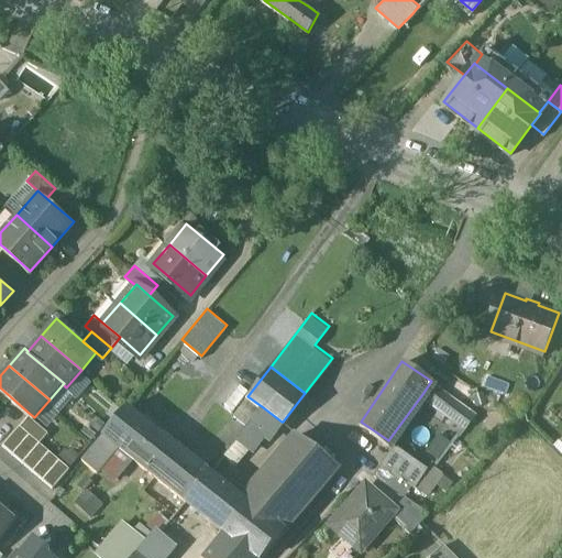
[(475,412),(431,381),(422,394),(464,426),(475,412)]
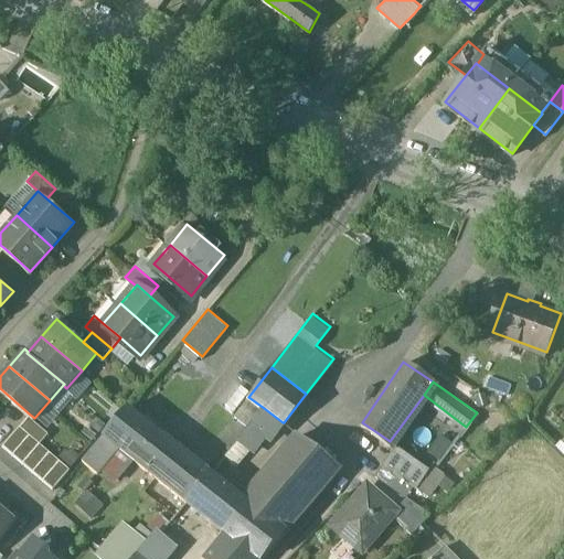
[(248,397),(238,411),(253,421),(264,408),(248,397)]
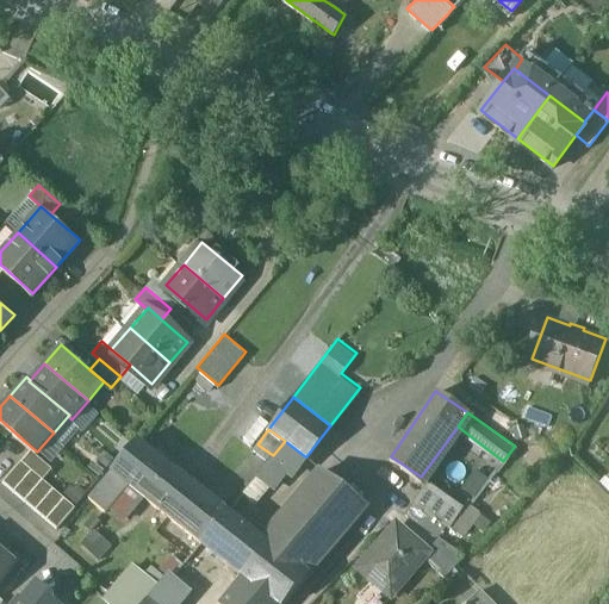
[(187,478),(138,439),(112,469),(123,478),(163,510),(187,478)]
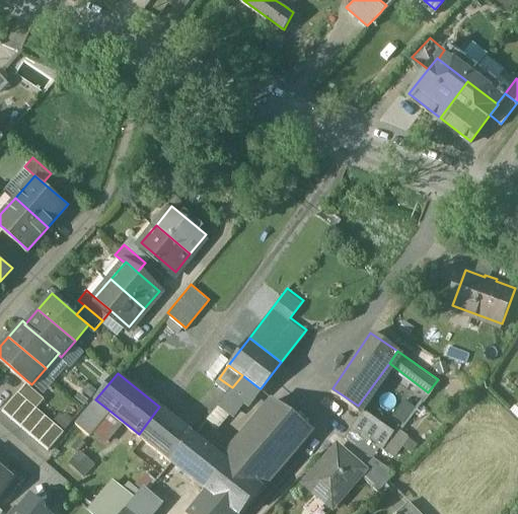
[(232,387),(231,388),(243,398),(244,398),(248,401),(260,388),(242,375),(232,387)]
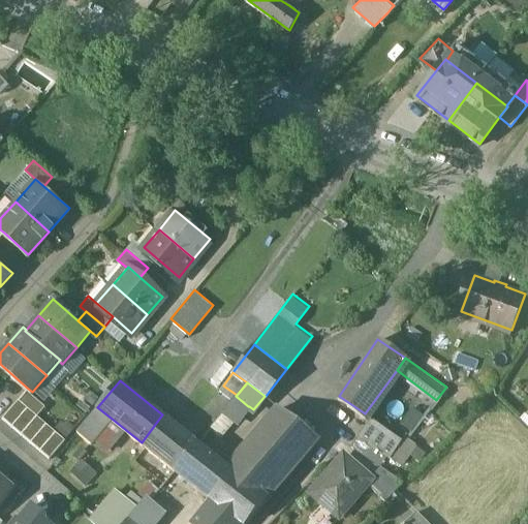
[(32,392),(27,388),(19,398),(28,405),(38,413),(47,404),(32,392)]
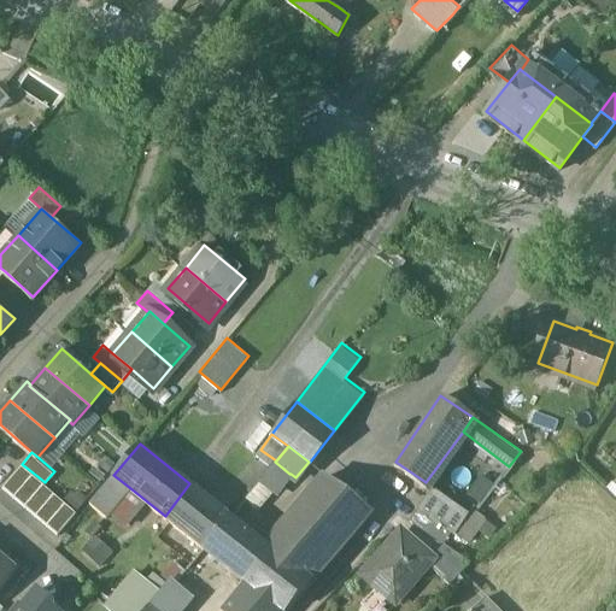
[(289,474),(275,462),(260,480),(275,491),(289,474)]
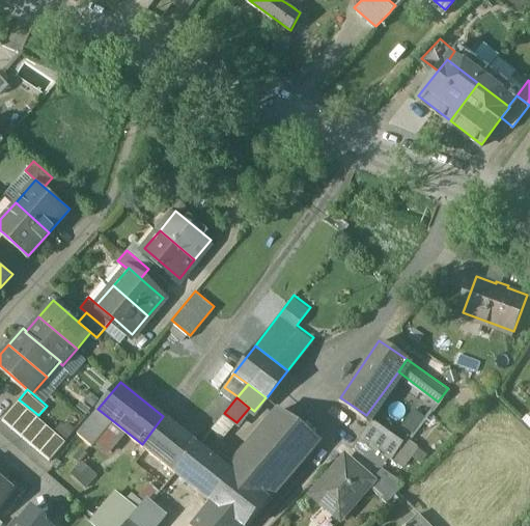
[(19,399),(3,418),(12,426),(28,407),(19,399)]
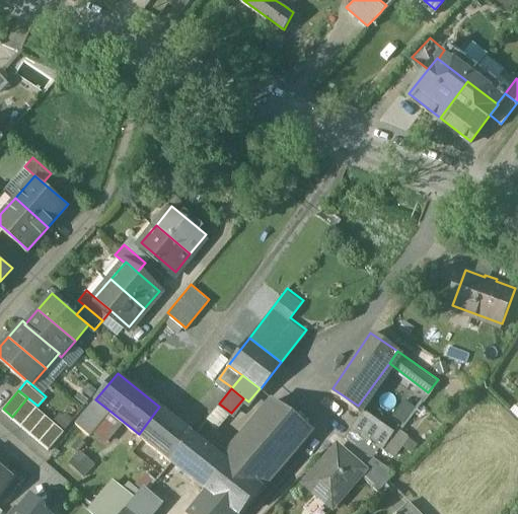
[(27,397),(12,417),(21,424),(38,406),(27,397)]
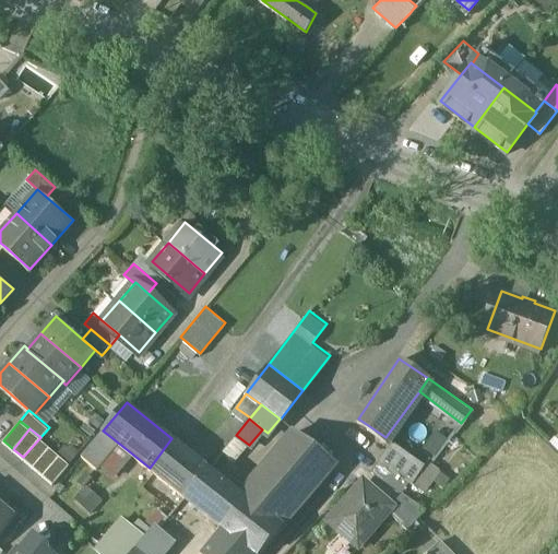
[(295,429),(249,482),(262,492),(292,516),(339,462),(295,429)]
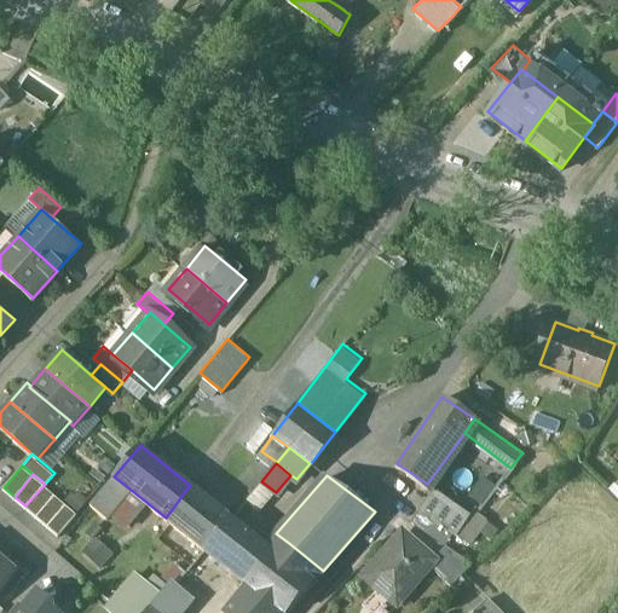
[(114,476),(91,504),(108,518),(128,495),(123,485),(125,485),(114,476)]
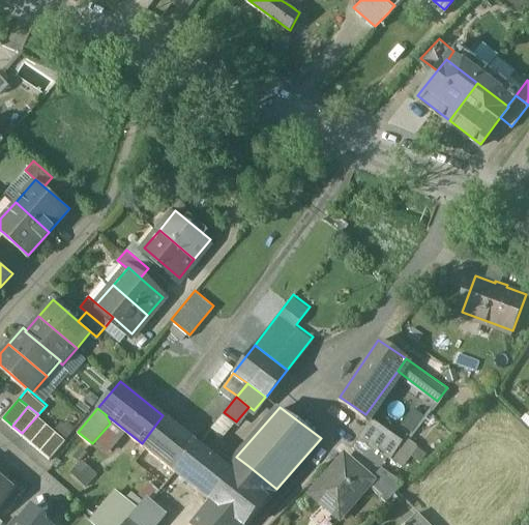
[(38,414),(22,433),(31,441),(48,423),(38,414)]
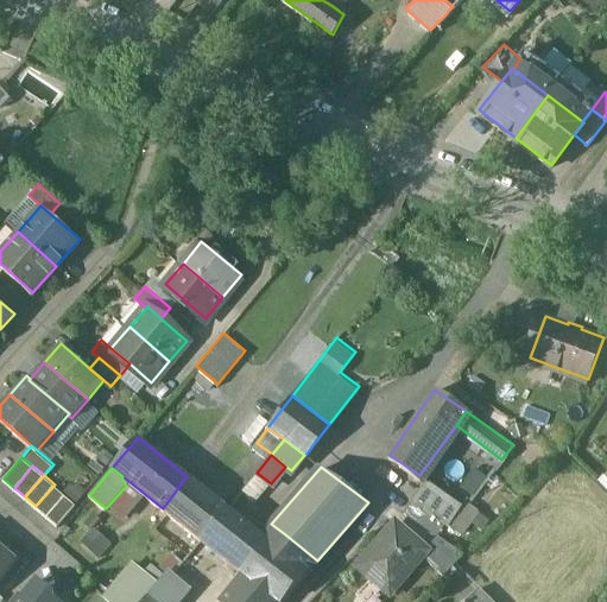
[(227,507),(187,476),(163,508),(201,539),(227,507)]
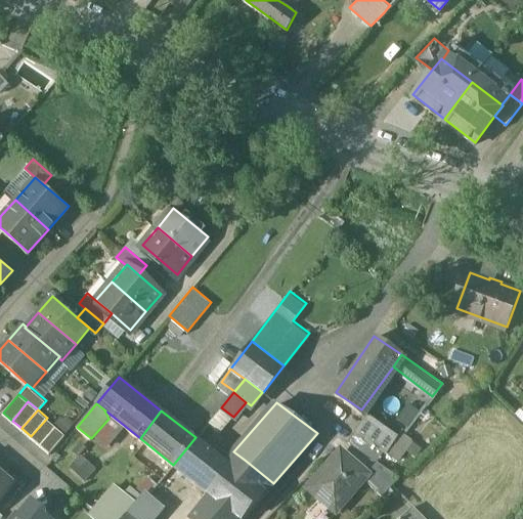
[(399,435),(368,414),(356,430),(385,449),(387,451),(399,435)]
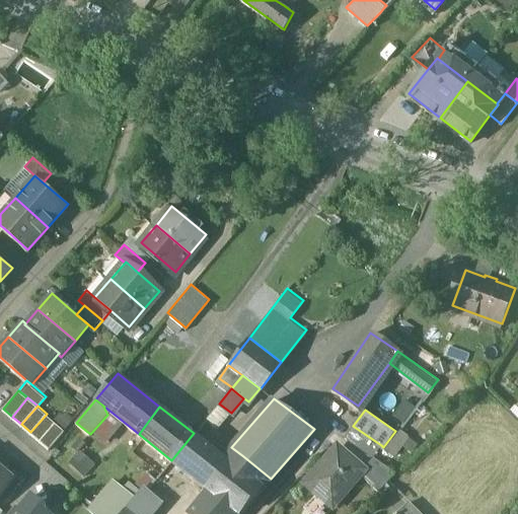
[(47,414),(30,432),(40,440),(56,422),(47,414)]
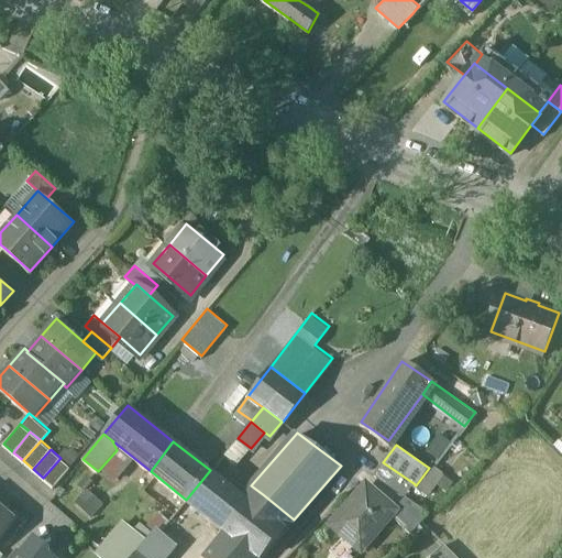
[(61,458),(43,478),(53,487),(70,466),(61,458)]
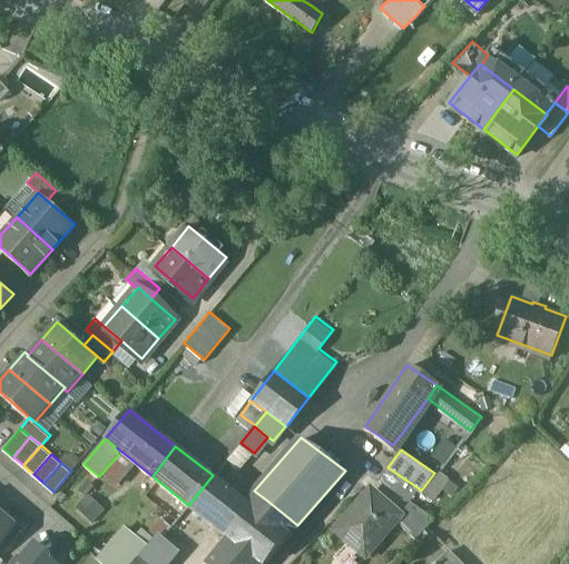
[(419,488),(388,467),(380,477),(411,500),(419,488)]
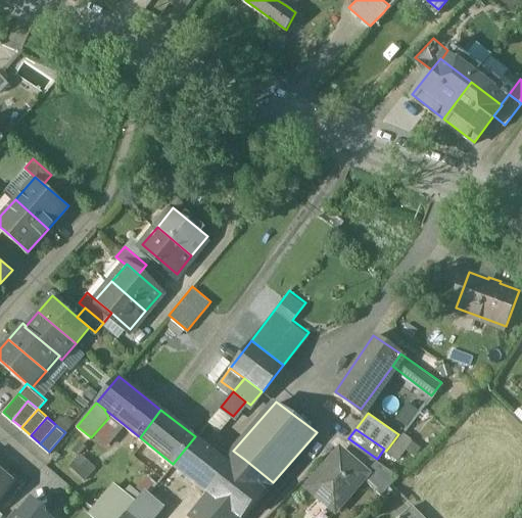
[(398,434),(386,451),(397,457),(413,437),(401,429),(398,434)]
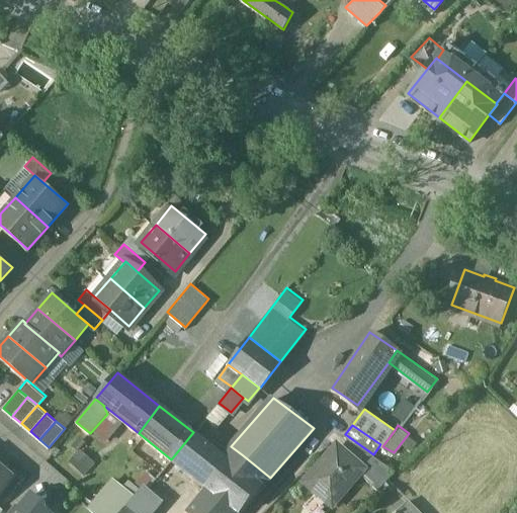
[(230,461),(193,432),(171,459),(208,487),(209,488),(230,461)]
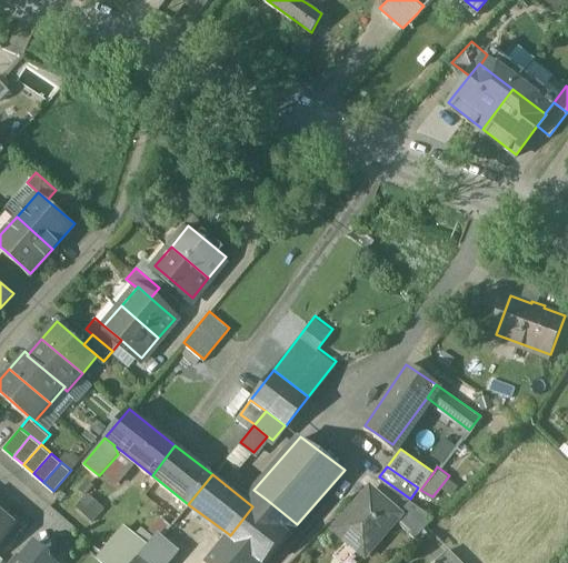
[(370,488),(337,526),(366,552),(395,518),(399,513),(398,512),(370,488)]
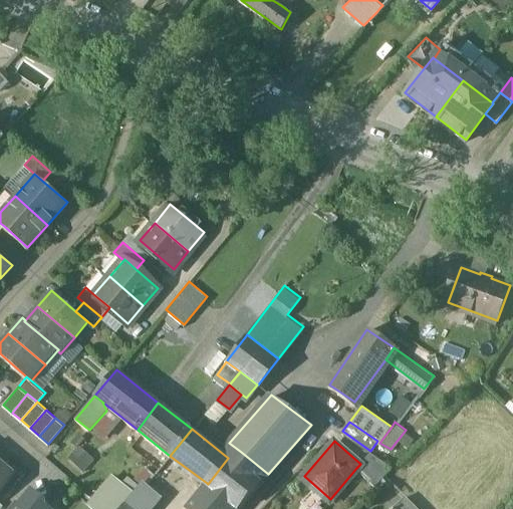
[(81,445),(70,453),(80,466),(91,458),(81,445)]
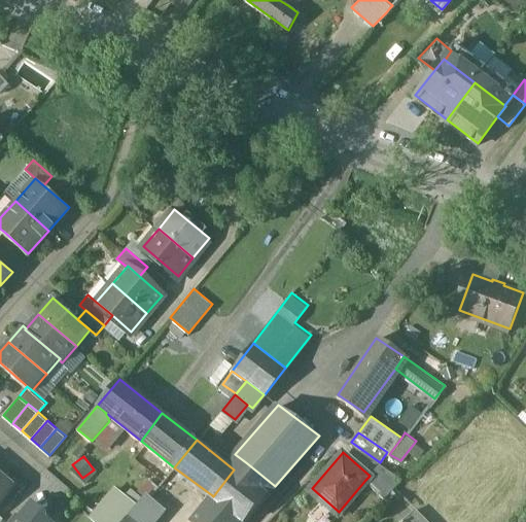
[(402,479),(380,462),(369,475),(370,476),(365,480),(384,497),(402,479)]
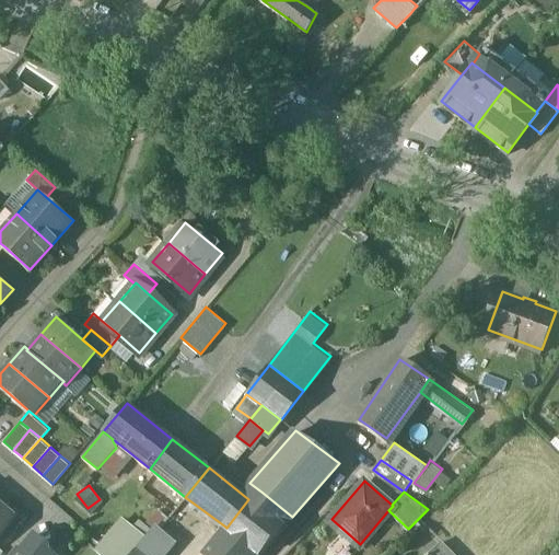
[(292,517),(263,493),(232,532),(260,554),(292,517)]
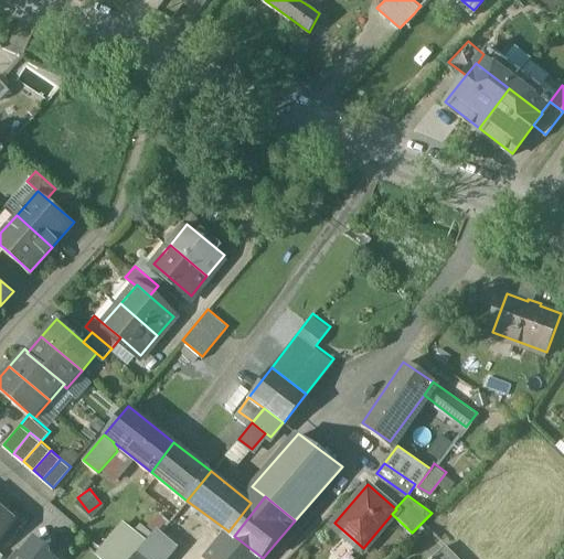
[(0,504),(0,537),(17,518),(0,504)]
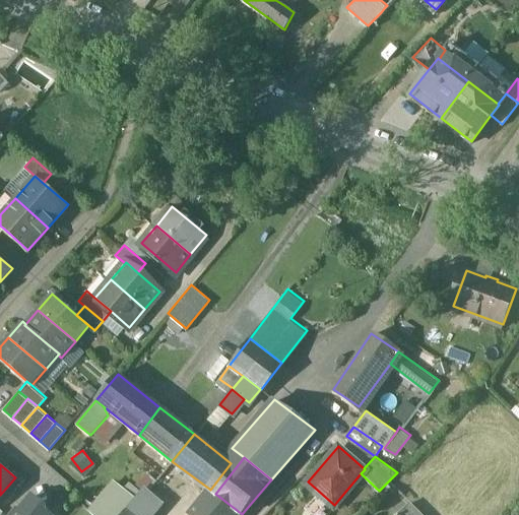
[(150,477),(145,475),(134,489),(143,496),(158,477),(153,473),(150,477)]
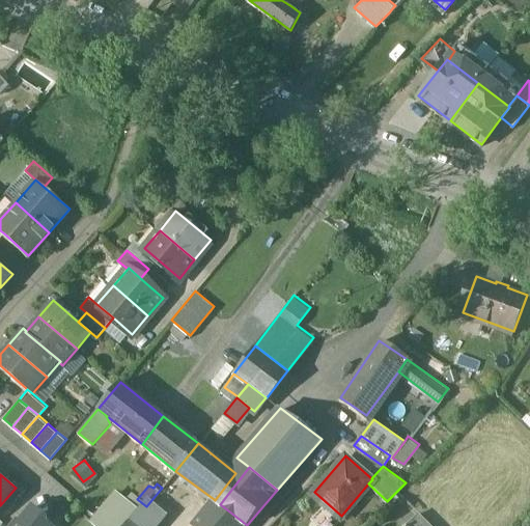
[(215,500),(214,499),(194,525),(246,525),(247,525),(220,504),(215,500)]
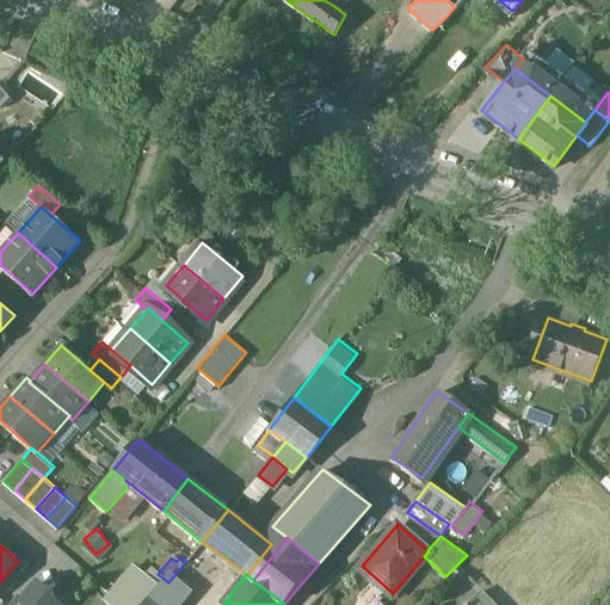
[(152,602),(155,604),(182,604),(193,592),(174,575),(152,602)]
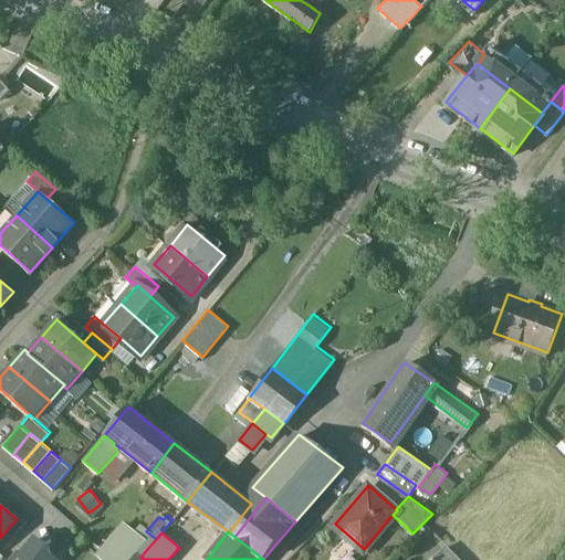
[(17,559),(55,559),(58,558),(34,539),(17,559)]
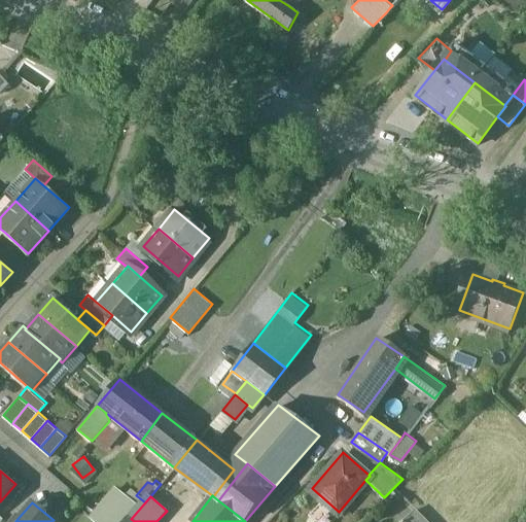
[(402,520),(405,521),(428,521),(416,508),(402,520)]
